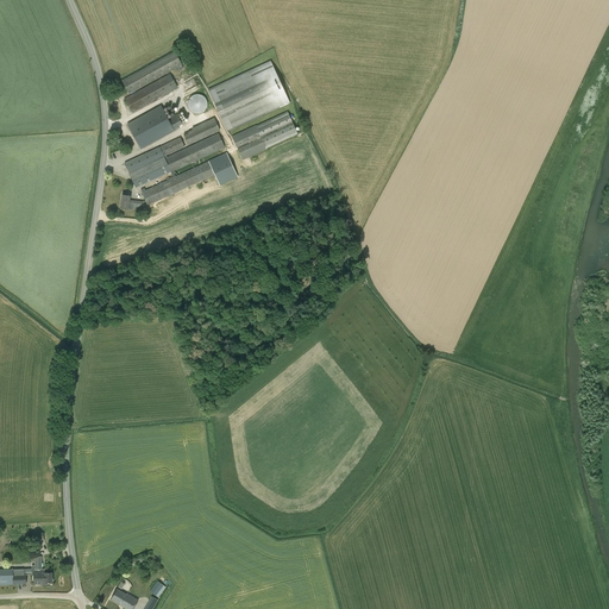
[(121,81),(129,94),(182,64),(175,51),(121,81)]
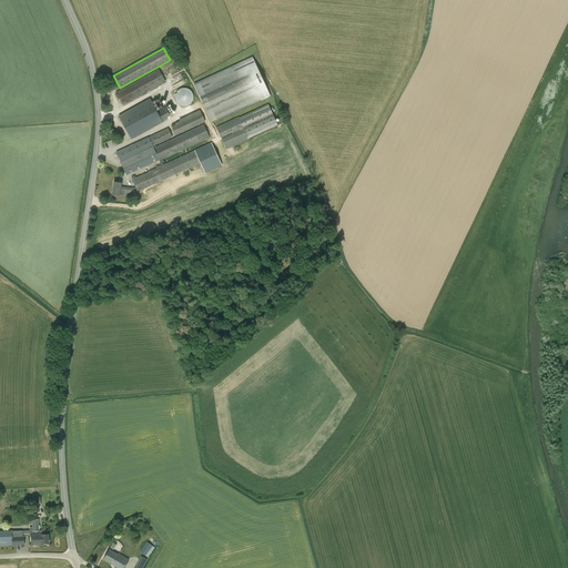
[(252,57),(194,84),(212,123),(271,97),(252,57)]
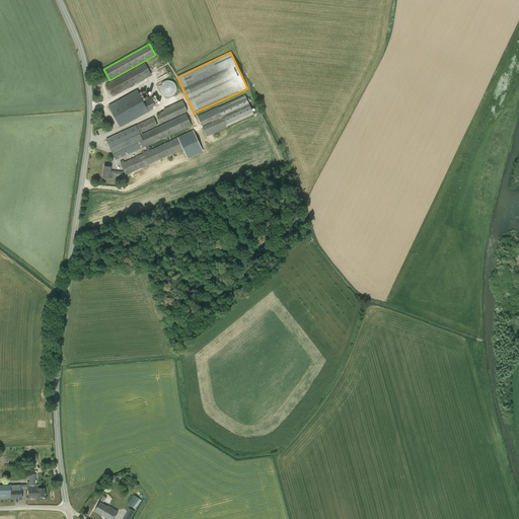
[(106,84),(113,96),(151,75),(145,63),(106,84)]
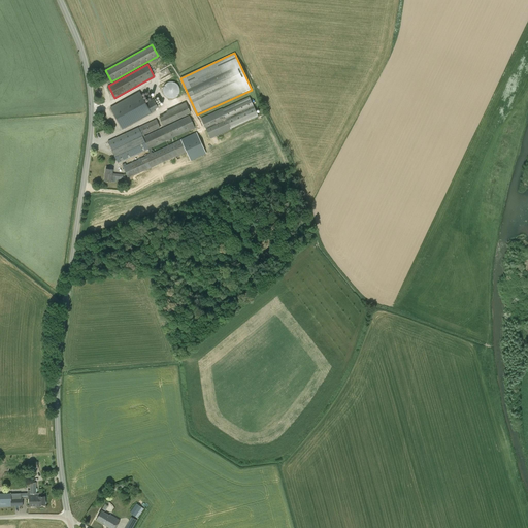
[(179,91),(179,89),(178,88),(178,87),(177,86),(175,85),(174,84),(173,84),(171,84),(170,84),(169,84),(167,85),(166,86),(165,87),(165,88),(164,89),(164,91),(164,92),(165,93),(165,95),(166,96),(167,97),(169,97),(170,98),(171,98),(173,98),(174,98),(176,97),(176,96),(177,95),(178,94),(179,92),(179,91)]
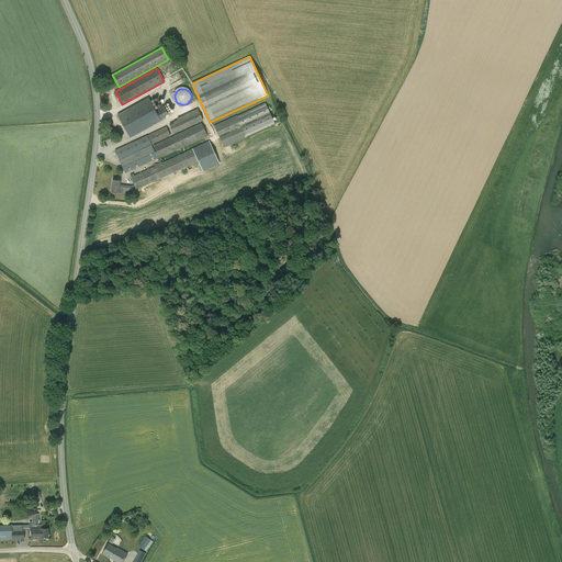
[(148,98),(117,114),(130,137),(161,121),(158,114),(148,98)]
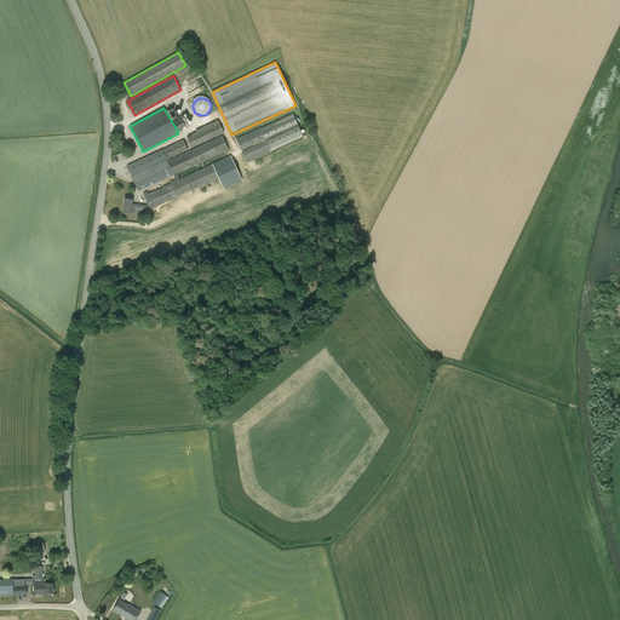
[(260,127),(236,138),(247,162),(273,151),(304,137),(292,113),(260,127)]
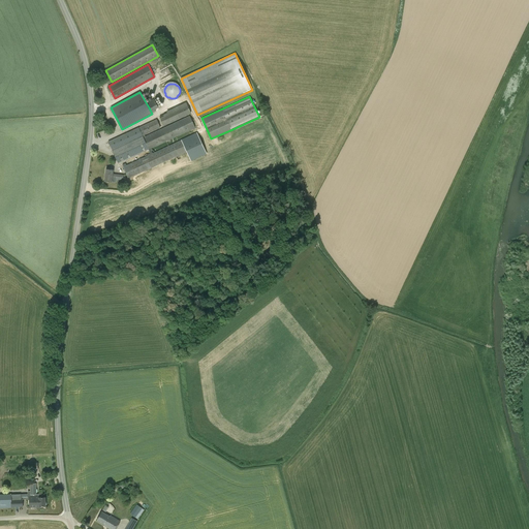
[(187,102),(166,111),(167,113),(159,116),(162,125),(191,114),(187,102)]
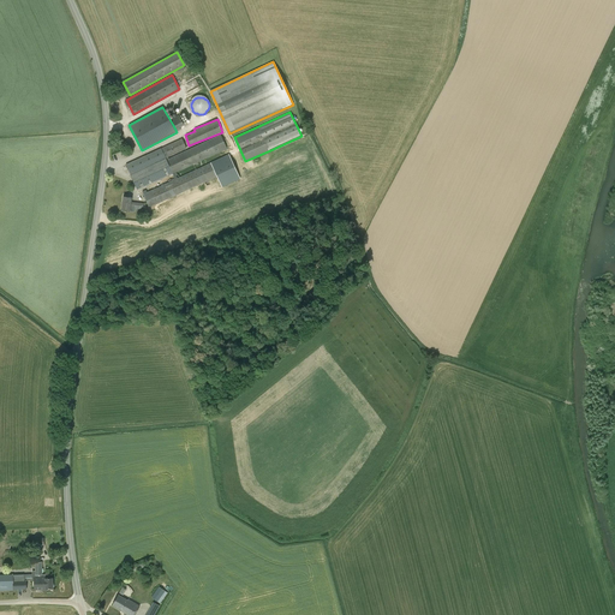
[(148,154),(125,165),(130,174),(137,191),(157,181),(173,174),(175,179),(147,192),(145,190),(142,192),(143,193),(149,208),(218,177),(221,184),(222,186),(240,178),(238,174),(230,154),(212,162),(179,177),(178,178),(177,175),(178,175),(177,172),(227,149),(220,135),(168,159),(168,156),(186,148),(183,138),(148,154)]
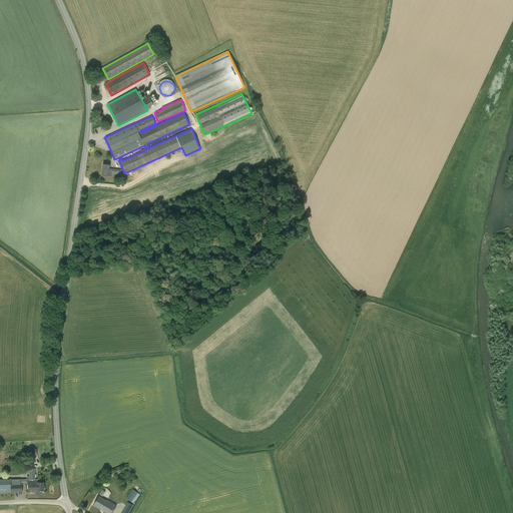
[(101,175),(108,176),(112,177),(112,174),(119,175),(119,169),(109,168),(110,164),(103,163),(101,175)]
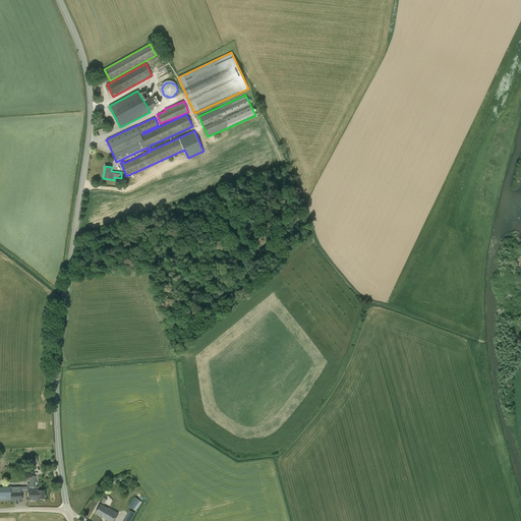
[(34,461),(34,463),(38,463),(37,456),(34,456),(34,454),(30,454),(30,462),(34,461)]
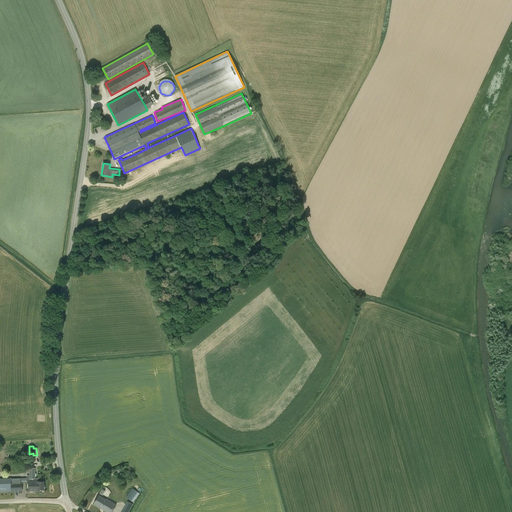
[(39,492),(39,489),(44,489),(44,481),(38,481),(38,480),(36,480),(36,478),(35,478),(35,468),(29,468),(29,475),(28,475),(28,480),(28,491),(35,491),(35,492),(39,492)]
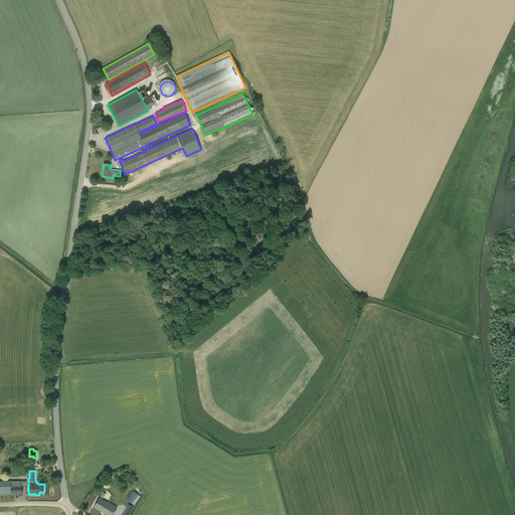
[(0,481),(0,494),(22,494),(22,486),(20,486),(20,481),(0,481)]
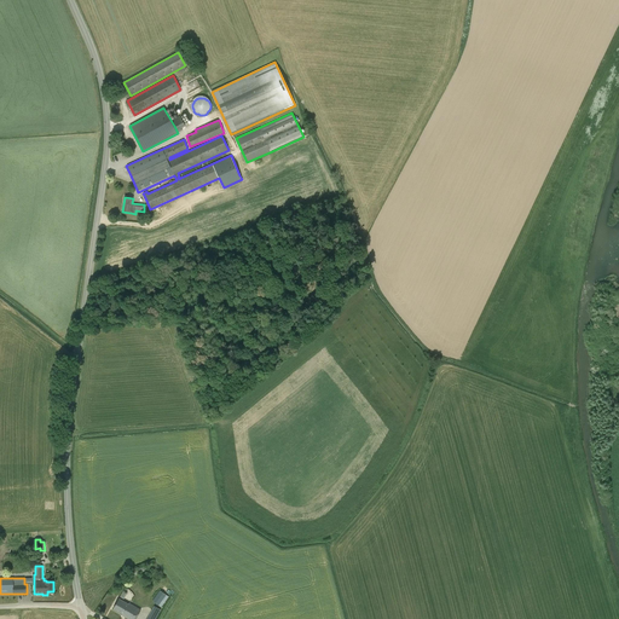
[(152,601),(161,607),(168,597),(160,590),(152,601)]
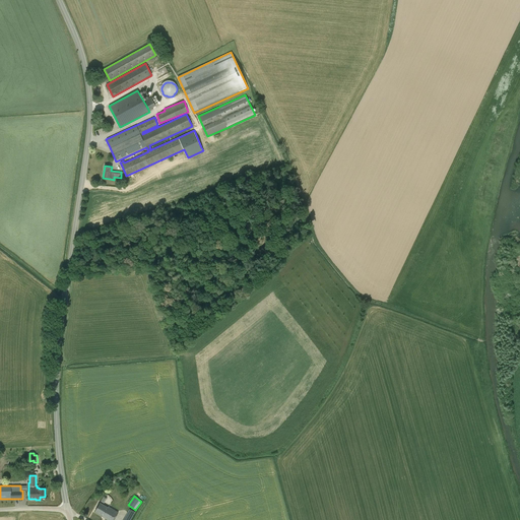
[(113,519),(118,512),(109,507),(108,507),(100,503),(95,511),(103,516),(103,517),(108,519),(113,519)]
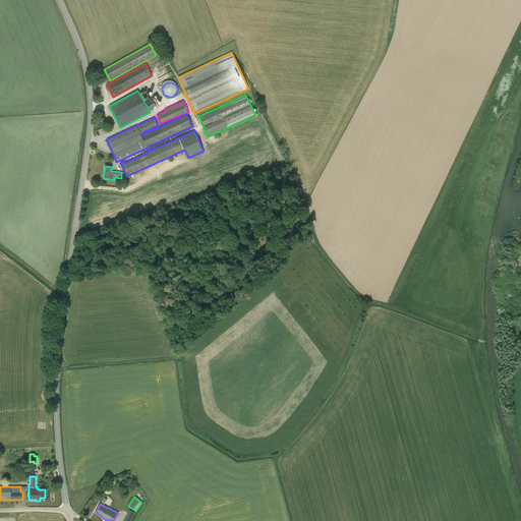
[(123,520),(130,520),(135,513),(129,510),(123,520)]
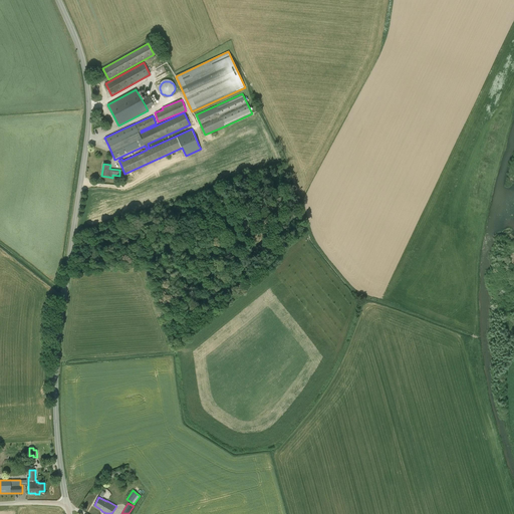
All buildings are outlined.
